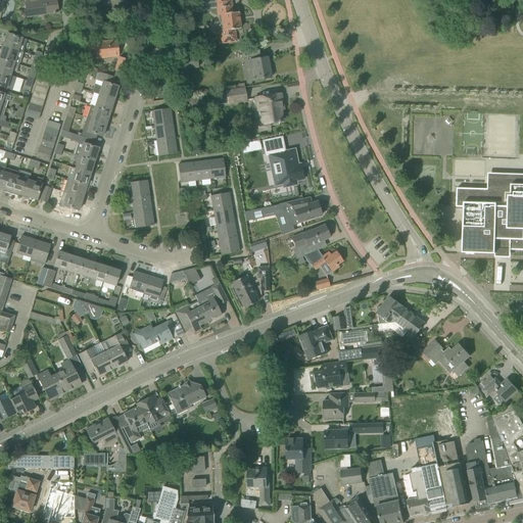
[(37,0),(38,1),(35,1),(25,3),(27,17),(58,12),(56,0),(37,0)]
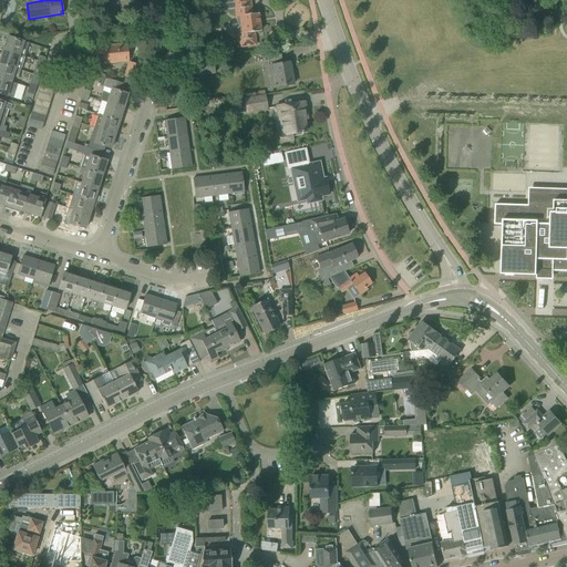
[(120,0),(122,10),(138,8),(137,0),(120,0)]
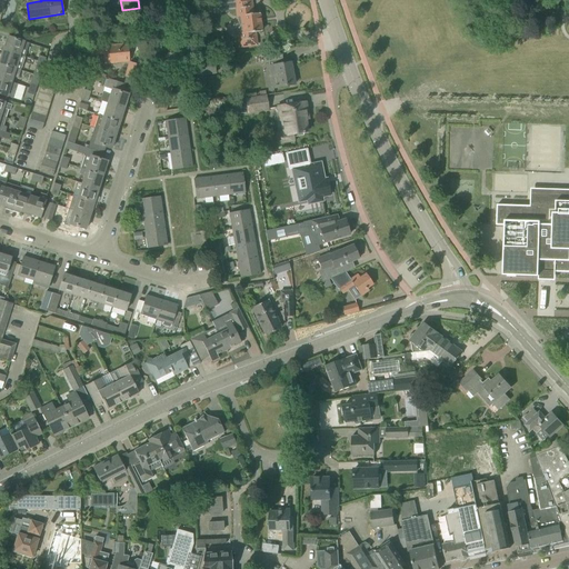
[(227,0),(228,10),(236,9),(236,11),(237,17),(241,16),(241,19),(243,33),(239,33),(240,48),(257,46),(255,32),(261,32),(259,13),(252,15),(250,0),(227,0)]
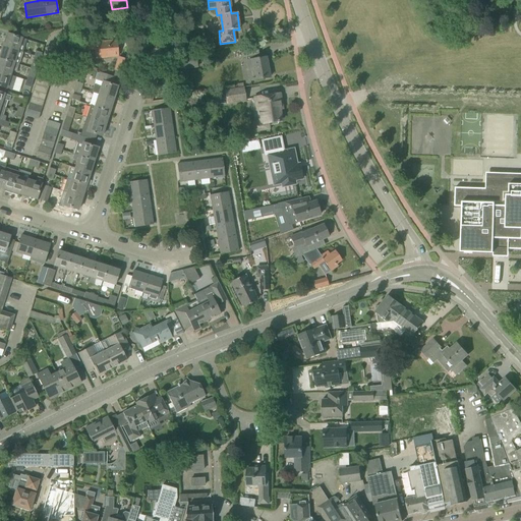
[(159,4),(160,13),(169,12),(168,3),(159,4)]
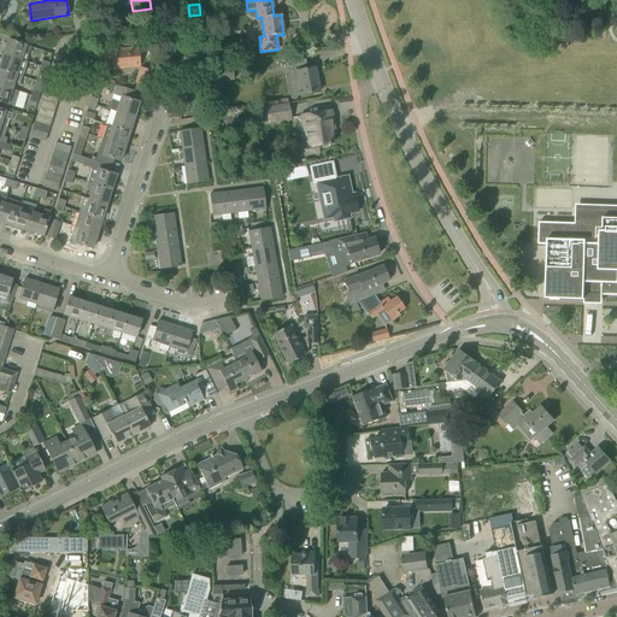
[(7,40),(4,56),(21,60),(23,52),(29,54),(31,47),(7,40)]
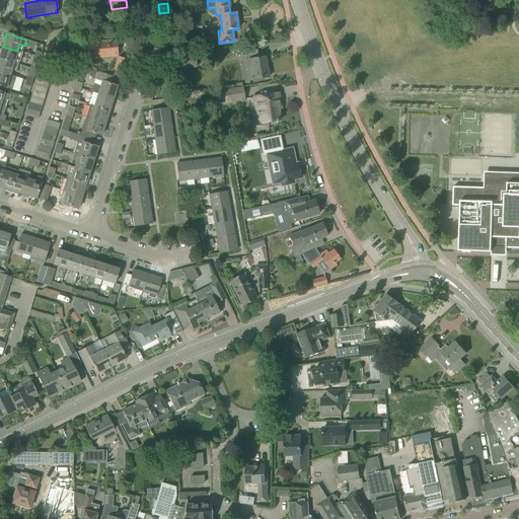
[(82,41),(83,48),(83,51),(93,50),(94,59),(118,57),(116,41),(97,42),(97,39),(82,41)]
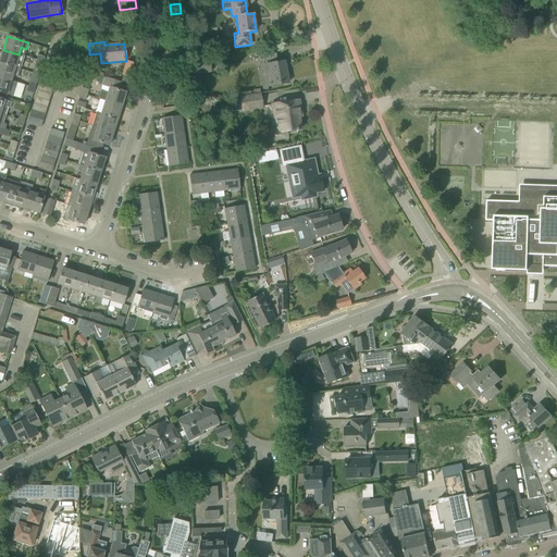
[(3,50),(0,58),(0,62),(20,70),(22,63),(16,62),(19,54),(3,50)]
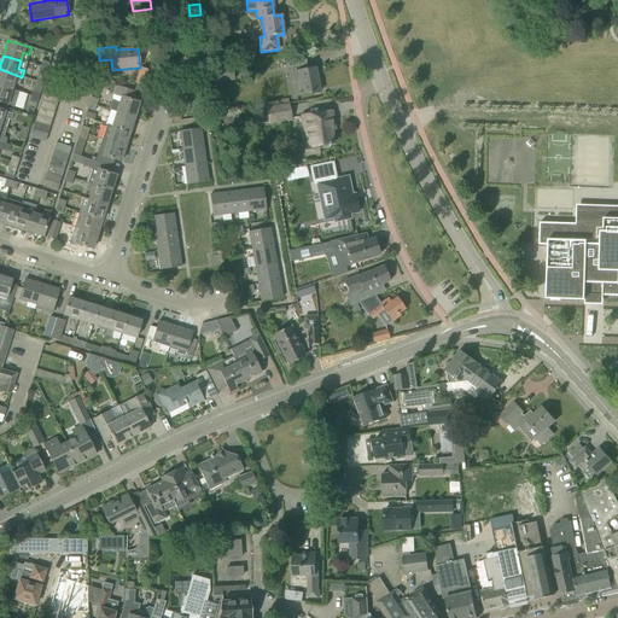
[(292,70),(291,71),(295,97),(320,92),(315,68),(307,70),(305,65),(304,56),(285,59),(286,69),(291,68),(292,70)]
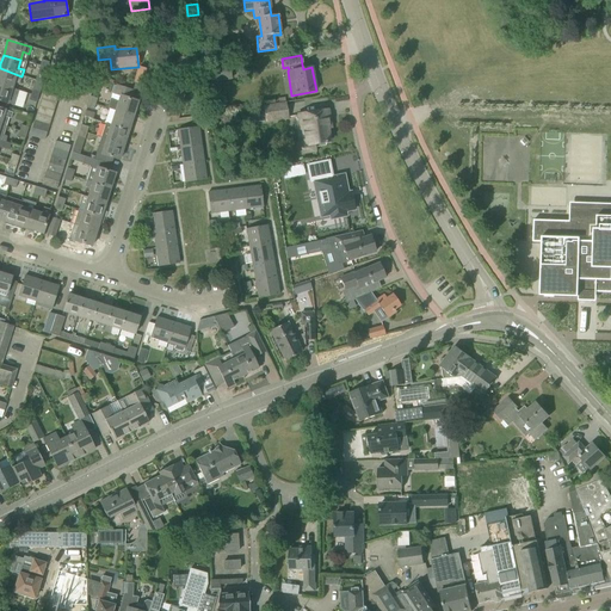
[(209,67),(211,82),(232,79),(229,65),(209,67)]
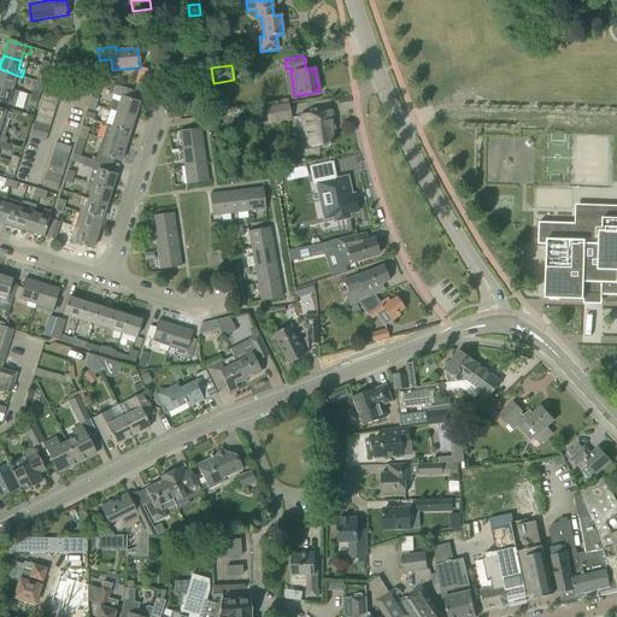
[(0,69),(0,86),(12,89),(15,83),(19,84),(22,77),(0,69)]
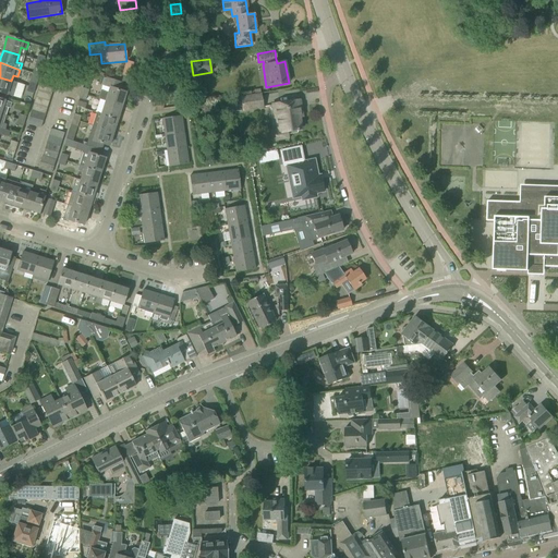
[(122,75),(136,80),(141,65),(130,62),(128,68),(125,67),(122,75)]
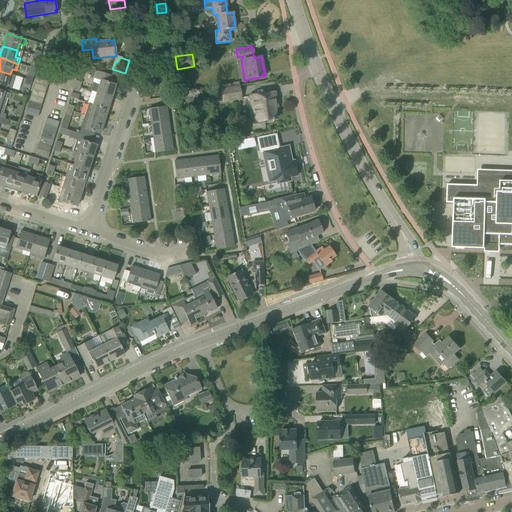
[(10,74),(0,71),(0,84),(11,88),(16,75),(10,74)]
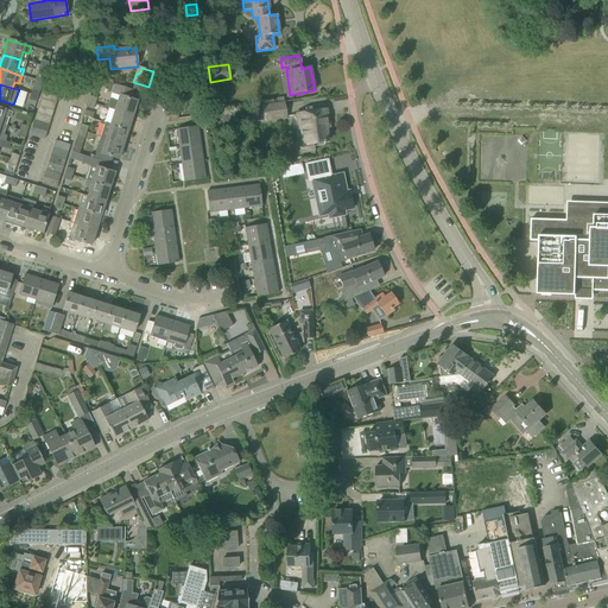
[(107,108),(114,111),(114,109),(132,115),(137,101),(131,99),(133,90),(115,86),(113,94),(112,94),(107,108)]
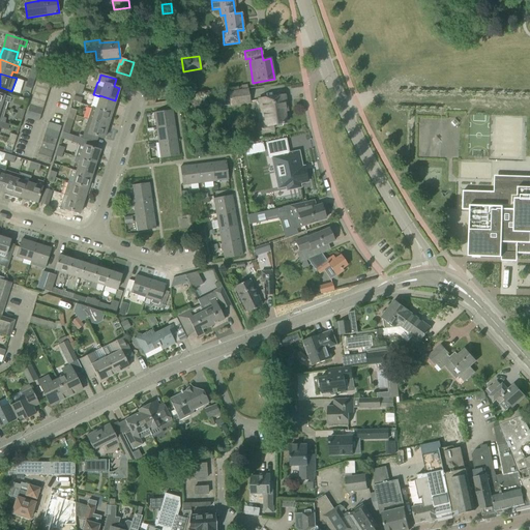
[(37,80),(35,86),(48,90),(50,84),(37,80)]
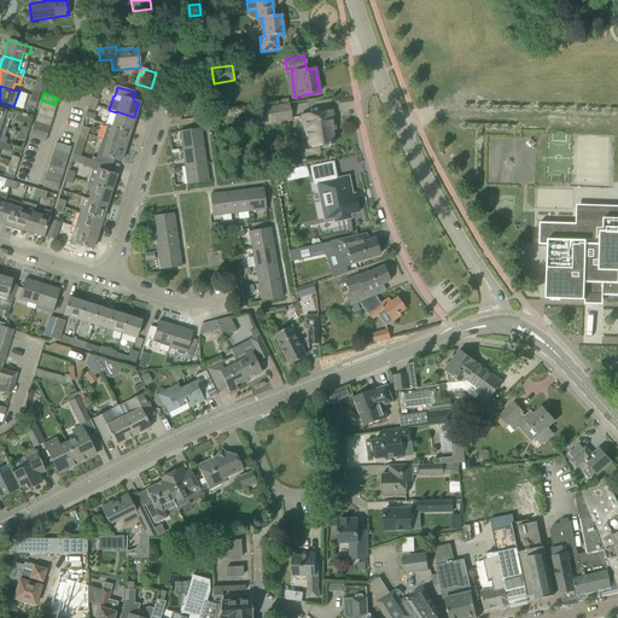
[(41,100),(39,108),(54,112),(56,105),(41,100)]
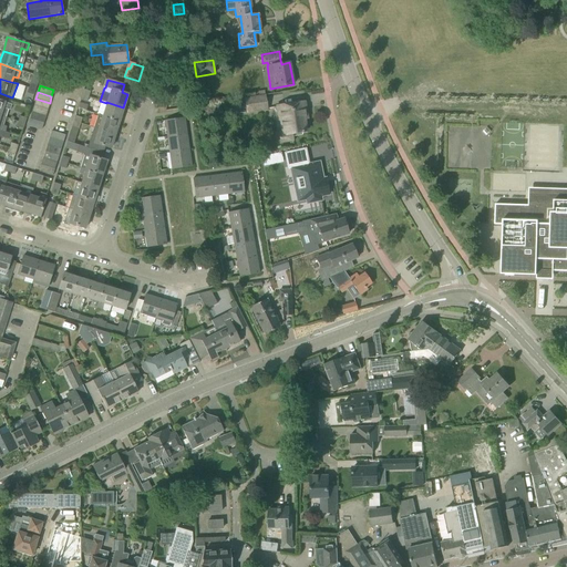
[(233,100),(234,114),(246,112),(246,113),(268,110),(265,95),(233,100)]
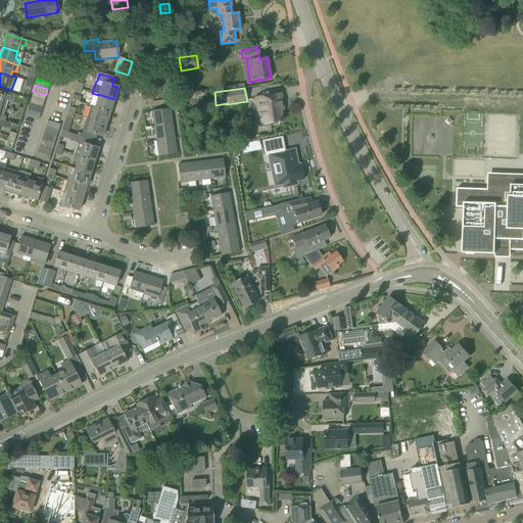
[(33,91),(31,97),(44,101),(46,95),(33,91)]
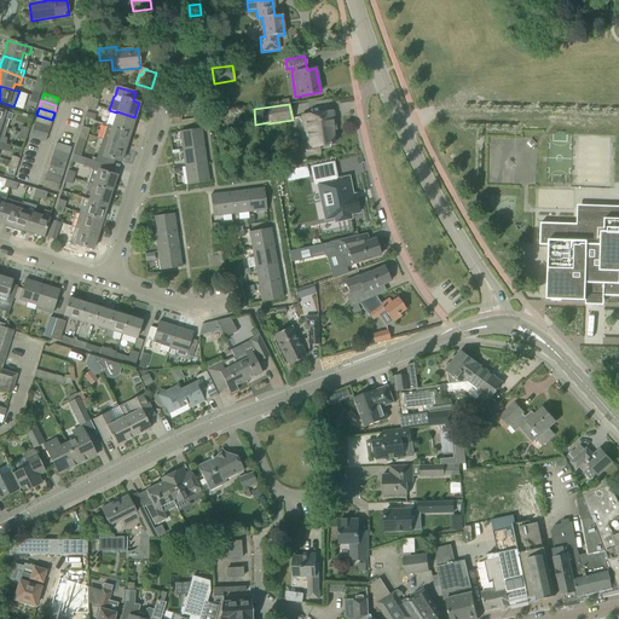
[(0,123),(3,117),(11,120),(12,114),(0,110),(0,123)]
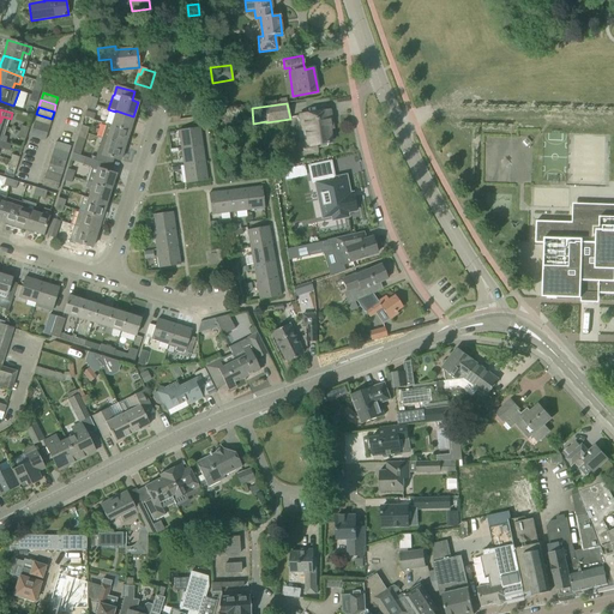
[(115,110),(115,112),(110,125),(130,131),(133,116),(115,110)]
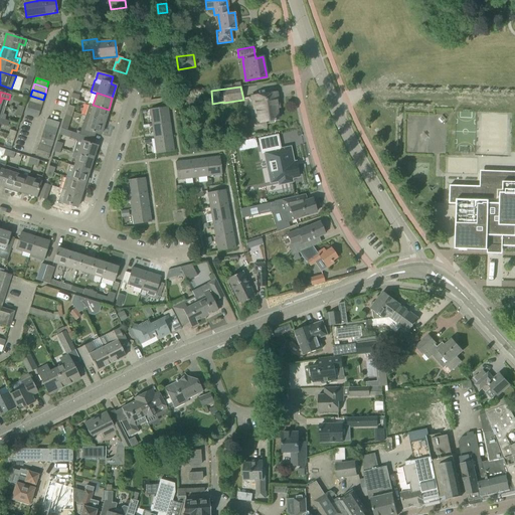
[(254,119),(248,120),(250,131),(267,129),(266,122),(268,122),(278,120),(276,109),(280,109),(277,93),(274,93),(264,95),(249,97),(251,110),(252,110),(254,119)]
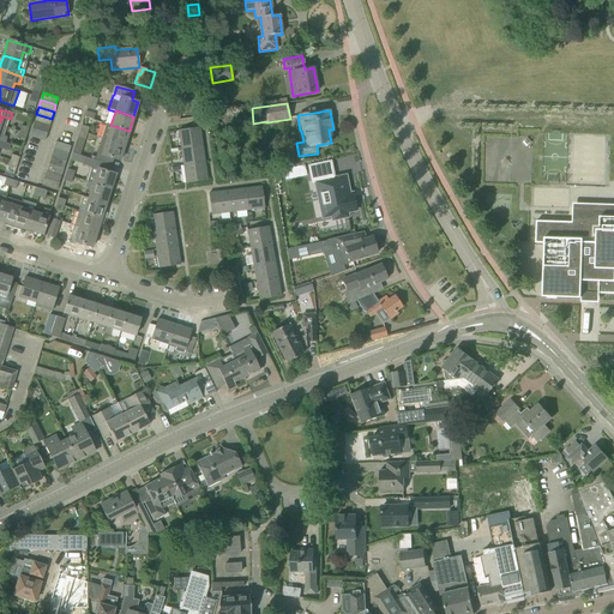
[(36,114),(34,121),(49,126),(52,119),(36,114)]
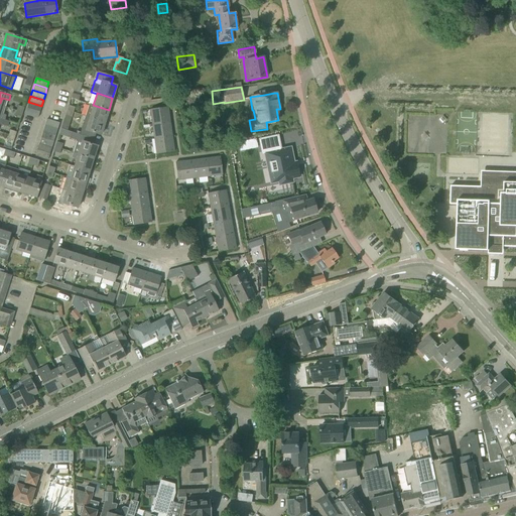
[(28,102),(26,108),(39,112),(41,106),(28,102)]
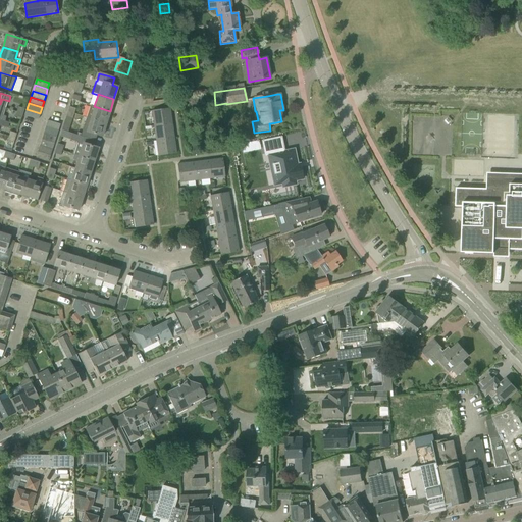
[(92,111),(90,118),(106,123),(110,111),(94,106),(90,105),(88,110),(92,111)]
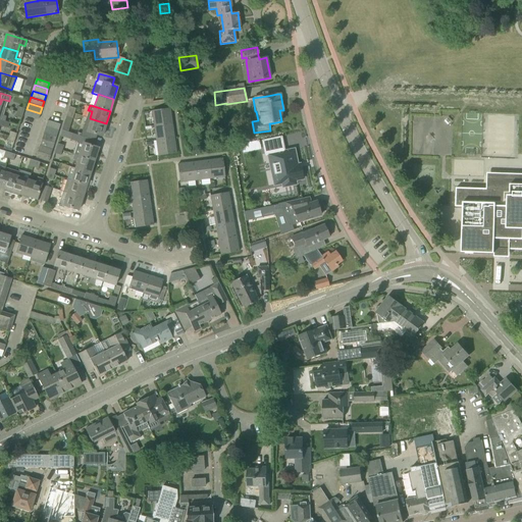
[(40,113),(27,109),(24,115),(38,119),(40,113)]
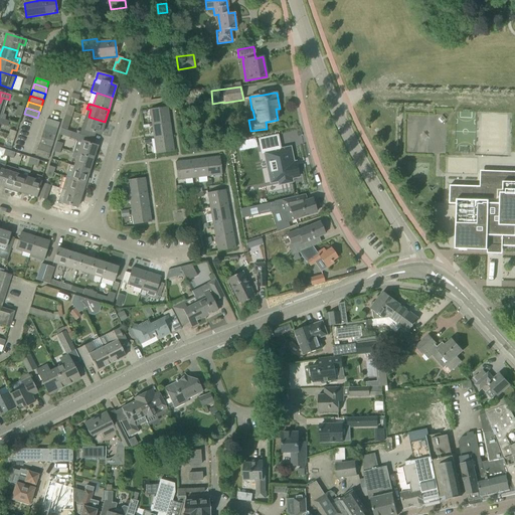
[(149,110),(151,125),(170,122),(168,108),(149,110)]
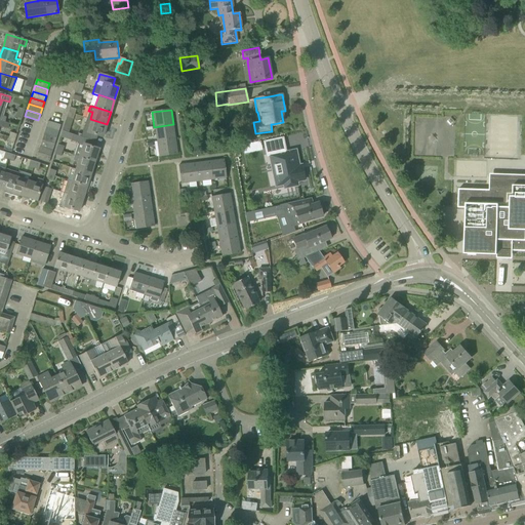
[(107,124),(90,119),(86,132),(103,137),(107,124)]
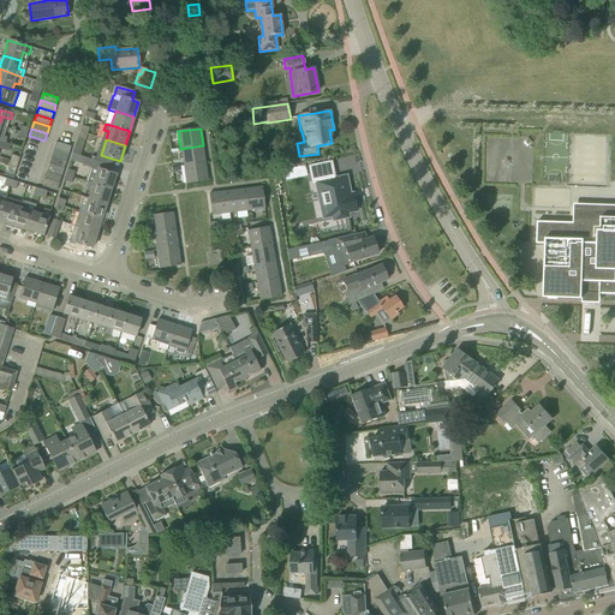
[(0,141),(0,148),(9,150),(11,144),(5,143),(0,141)]
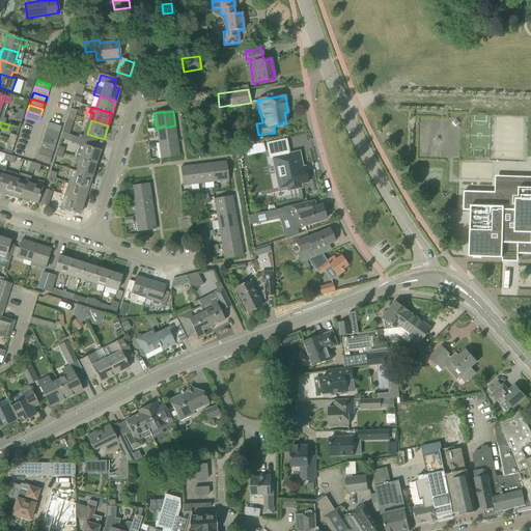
[(48,122),(46,129),(59,133),(61,127),(48,122)]
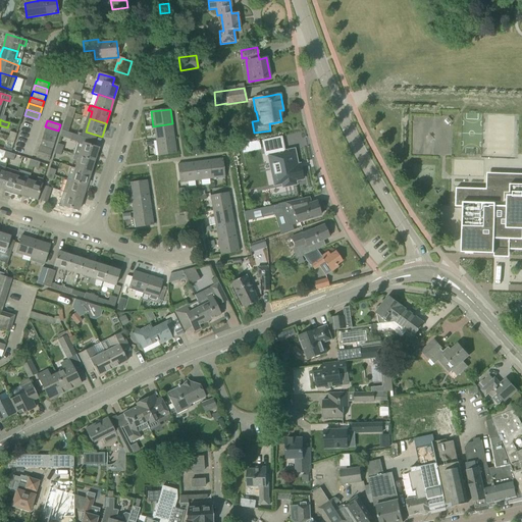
[(153,126),(156,141),(174,139),(172,123),(153,126)]
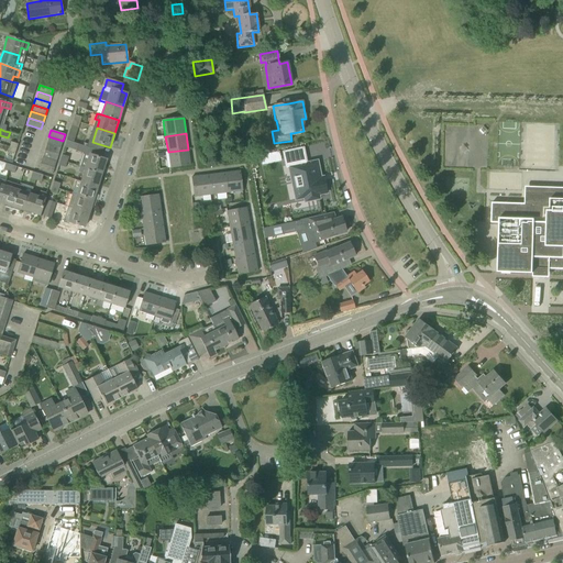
[(48,136),(46,143),(61,147),(63,141),(48,136)]
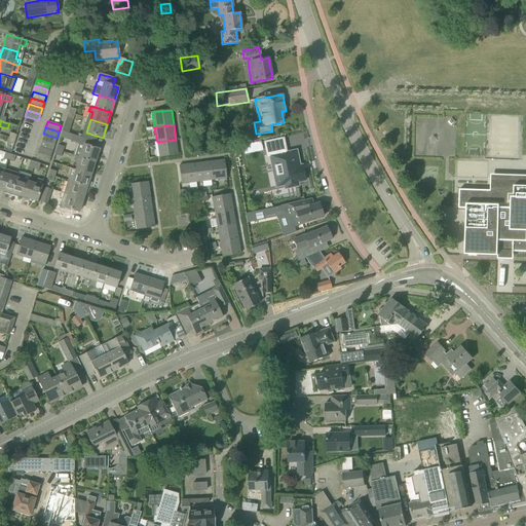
[(43,134),(41,140),(54,144),(57,138),(43,134)]
